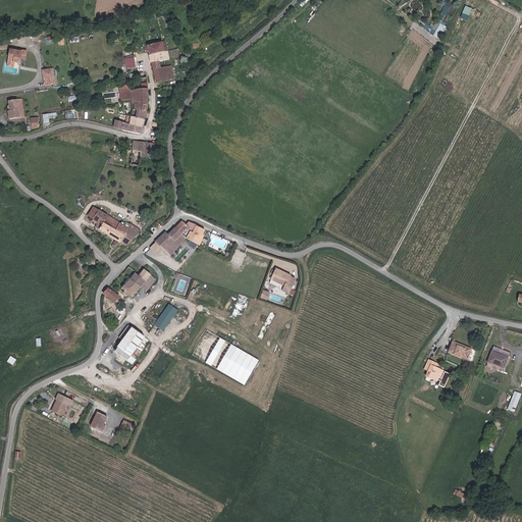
[(451,0),(440,16),(446,20),(458,3),(454,0),(451,0)]
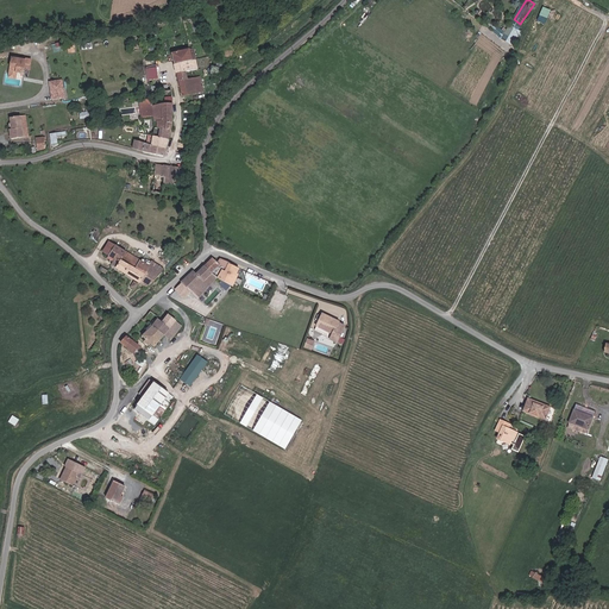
[(520,24),(514,19),(504,32),(507,33),(509,35),(515,41),(518,43),(522,29),(523,26),(520,24)]
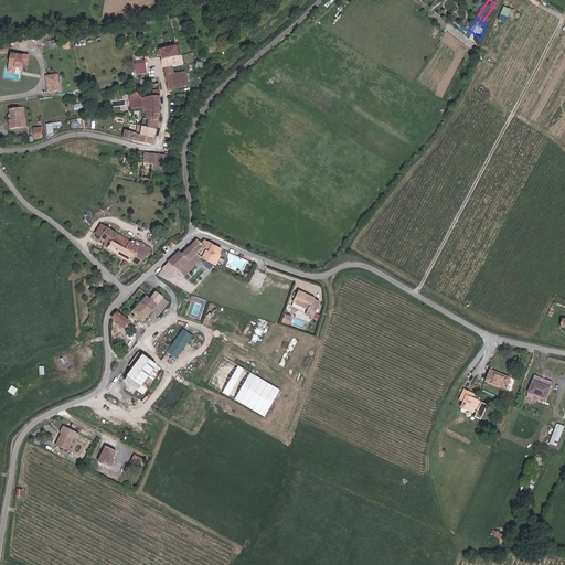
[(177,51),(174,43),(157,48),(158,49),(158,50),(159,52),(159,55),(160,57),(172,54),(180,52),(179,50),(177,51)]
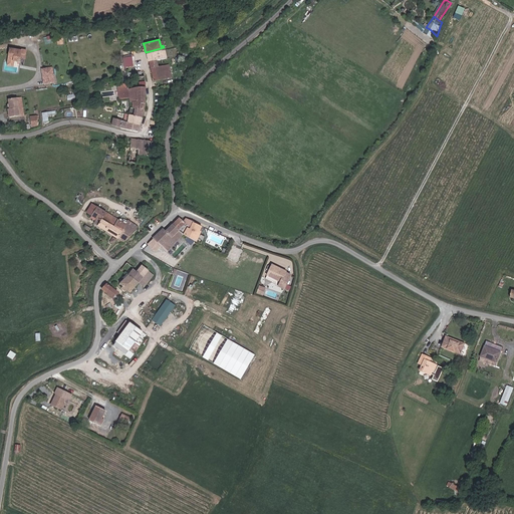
[(16,56),(15,61),(21,62),(22,56),(26,57),(27,49),(10,48),(9,55),(16,56)]
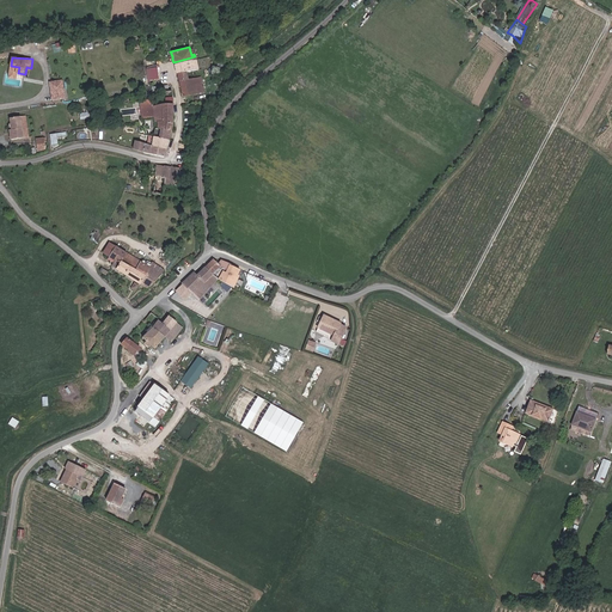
[(187,59),(173,62),(173,63),(176,71),(190,68),(187,59)]
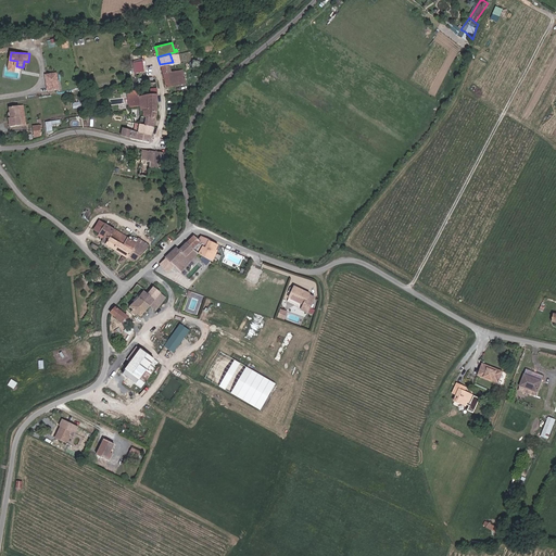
[(160,66),(162,72),(174,68),(173,62),(160,64),(160,65),(160,66)]
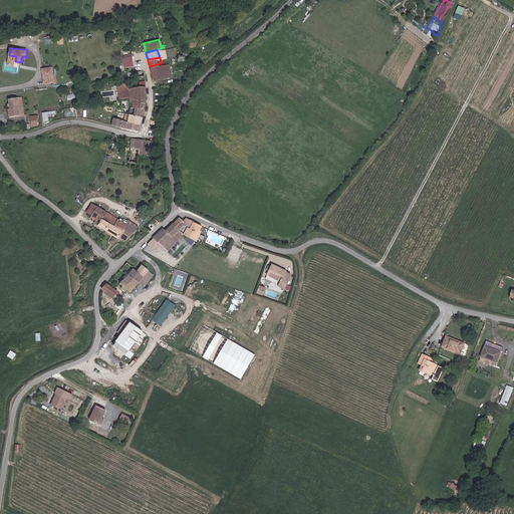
[(131,63),(123,64),(124,68),(124,69),(125,70),(125,73),(134,72),(133,71),(131,63)]
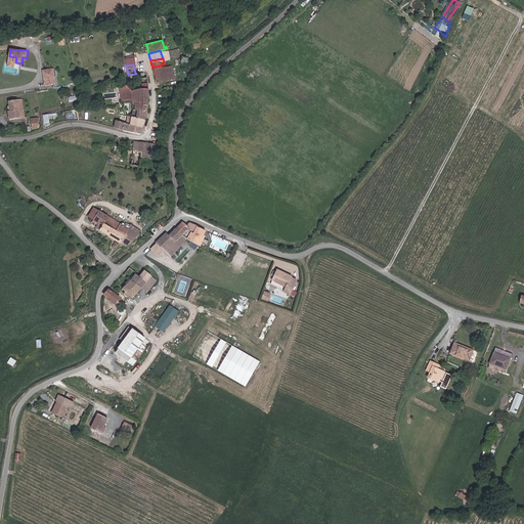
[(166,70),(164,64),(153,68),(155,78),(156,79),(156,80),(168,77),(166,70)]
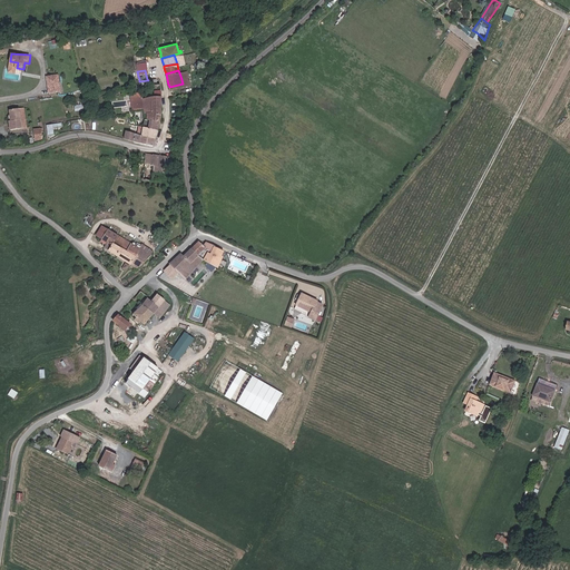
[(60,75),(47,75),(48,92),(61,91),(60,75)]
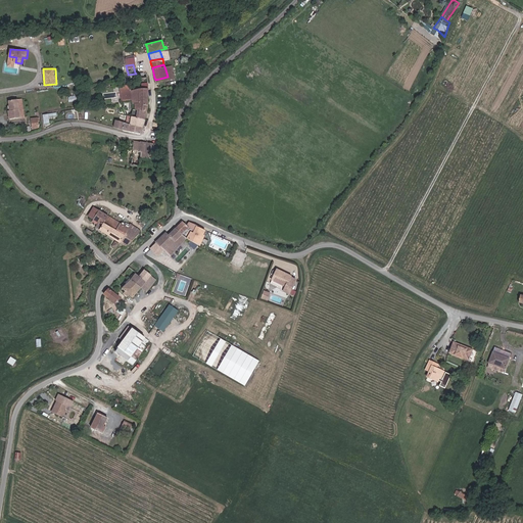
[(172,68),(165,69),(168,77),(174,75),(172,68)]
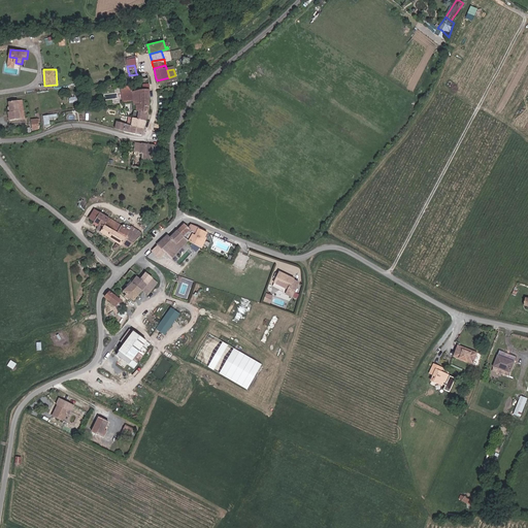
[(146,88),(147,88),(145,73),(145,74),(144,74),(142,74),(137,74),(129,75),(130,80),(131,83),(132,88),(146,88)]
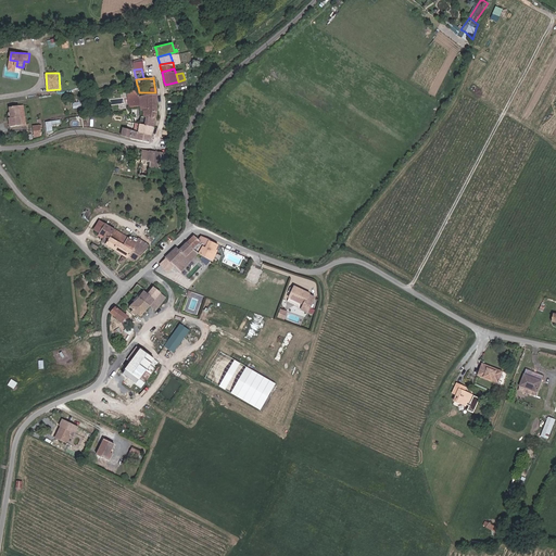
[(133,105),(143,103),(139,92),(138,87),(129,89),(133,105)]
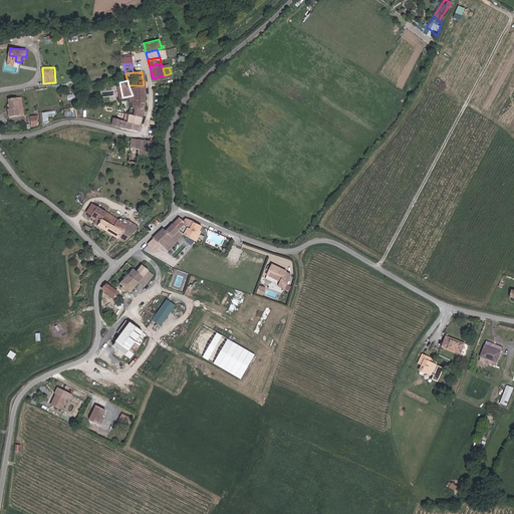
[(135,99),(135,104),(143,105),(144,95),(143,85),(129,85),(133,95),(133,99),(135,99)]
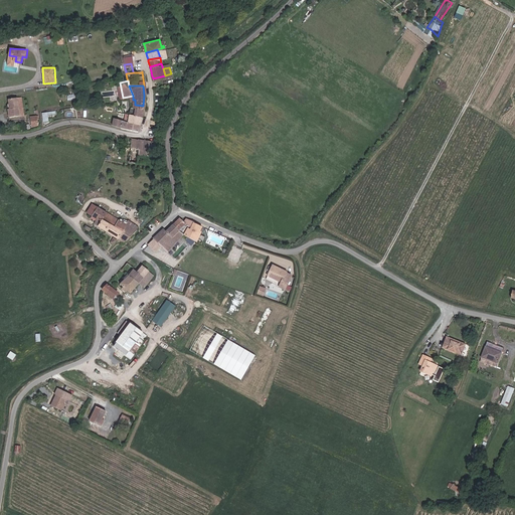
[(17,116),(15,99),(8,100),(10,110),(7,111),(8,118),(17,116)]
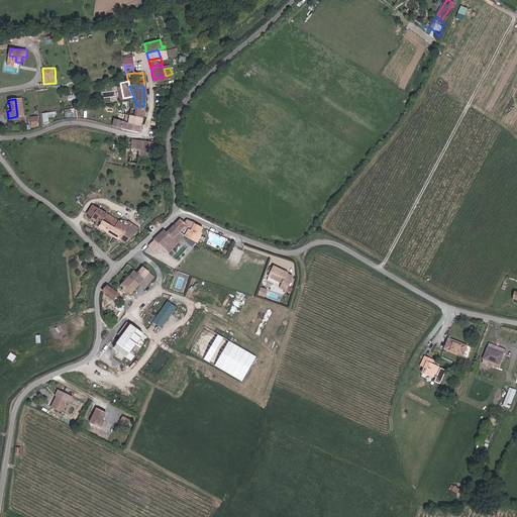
[(142,113),(131,111),(126,110),(125,118),(130,119),(141,121),(142,113)]
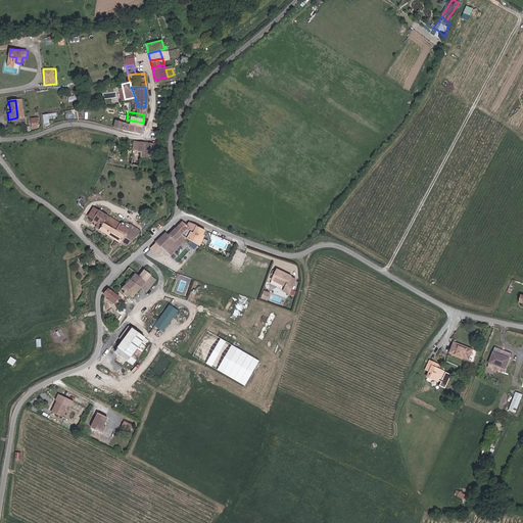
[(44,124),(50,123),(50,116),(57,115),(57,112),(43,113),(44,124)]
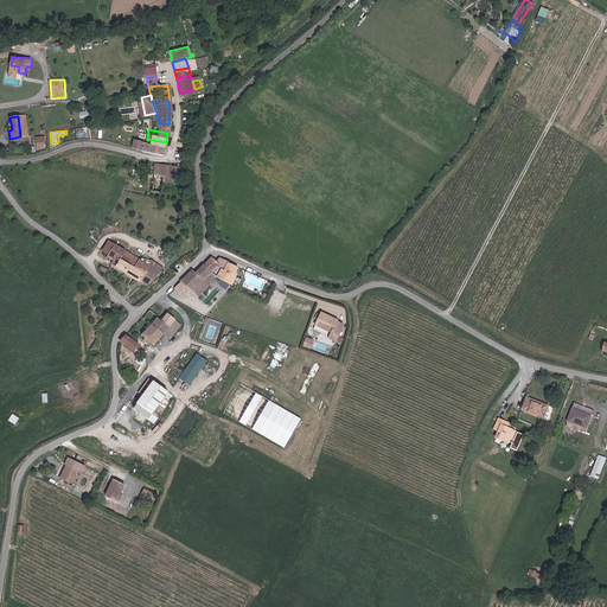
[(134,144),(151,148),(153,140),(147,139),(135,135),(134,144)]
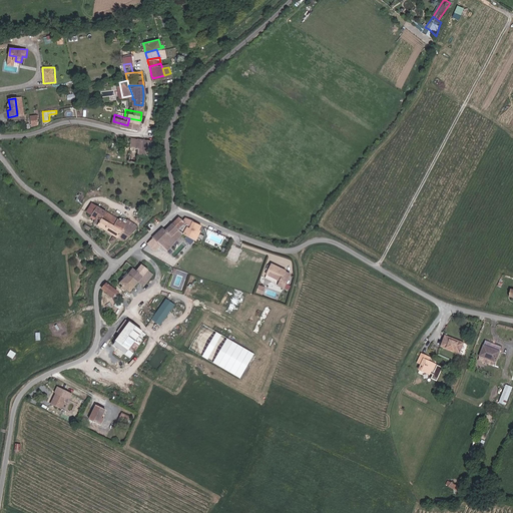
[(35,127),(39,126),(39,120),(40,120),(39,115),(30,116),(31,127),(35,127)]
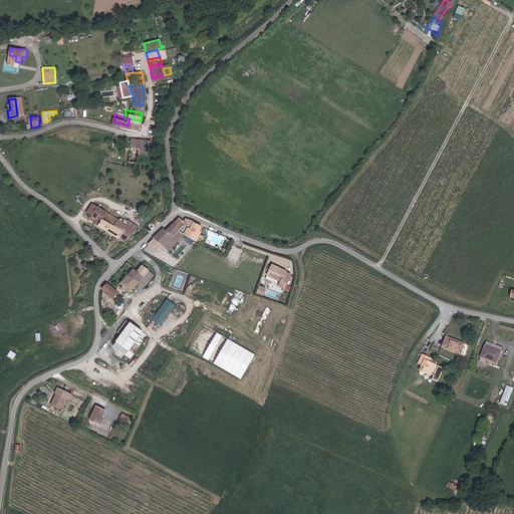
[(140,127),(141,120),(130,118),(127,125),(140,127)]
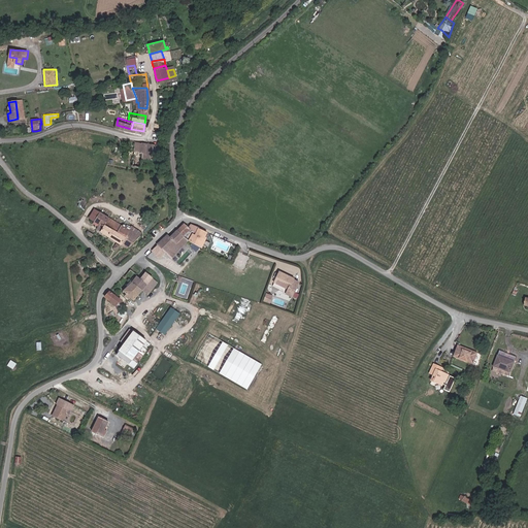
[(149,143),(149,139),(144,138),(143,138),(139,137),(137,147),(134,160),(142,162),(144,154),(146,142),(149,143)]
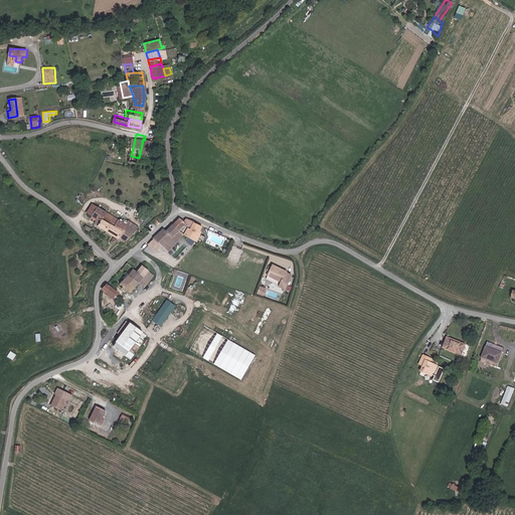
[(153,141),(145,140),(143,139),(141,150),(150,151),(153,141)]
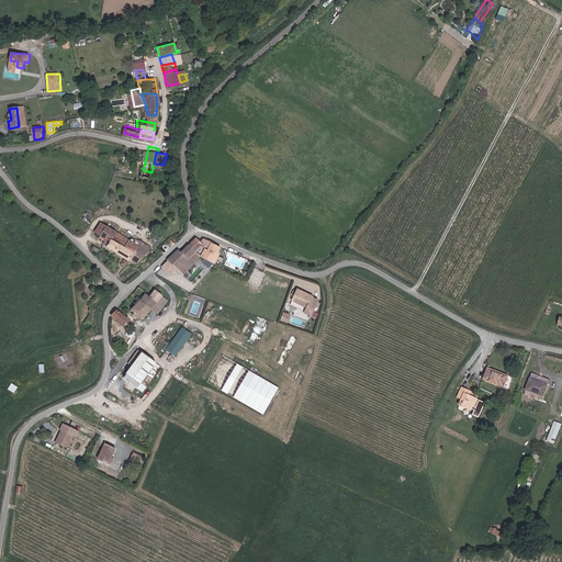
[(107,237),(112,227),(100,222),(100,223),(96,232),(107,237)]
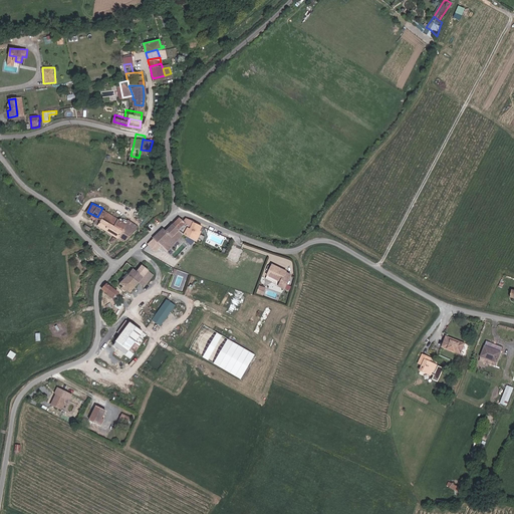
[(114,214),(102,208),(97,217),(95,222),(106,229),(114,214)]
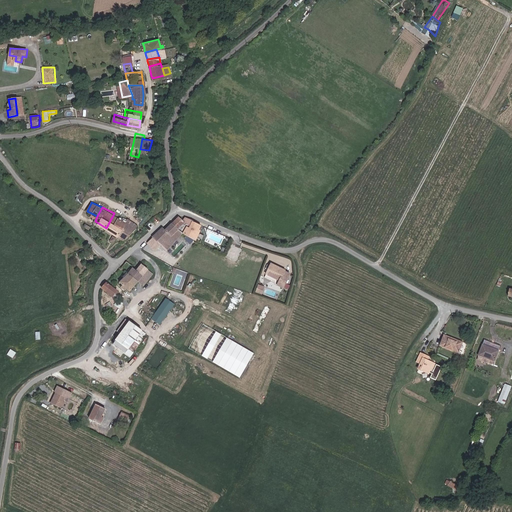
[(106,228),(125,238),(129,235),(141,225),(114,213),(106,228)]
